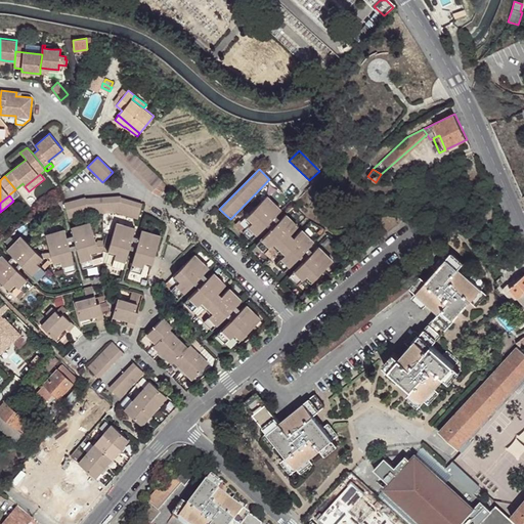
[(121,197),(121,195),(86,199),(89,212),(89,213),(89,214),(119,212),(121,197)]
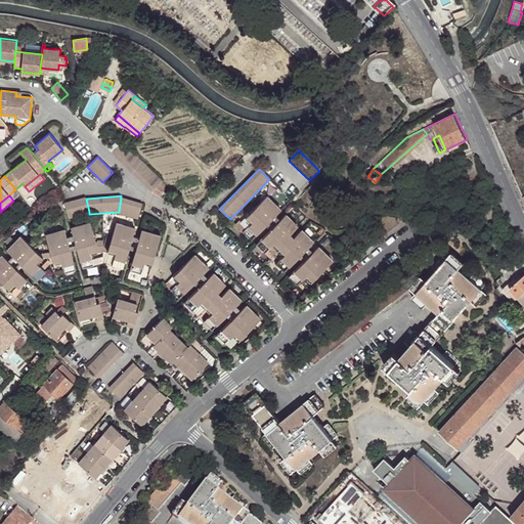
[(235,224),(252,239),(266,225),(269,222),(273,218),(275,215),(281,210),(267,195),(241,222),(238,220),(235,224)]
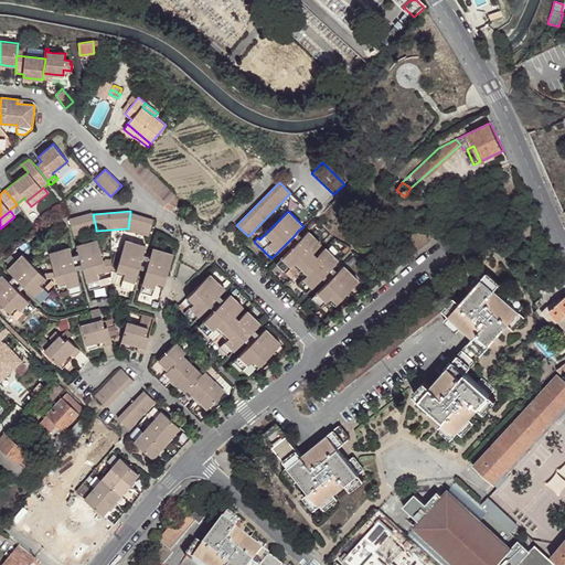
[(70,219),(74,235),(96,228),(93,214),(93,213),(93,212),(70,219)]
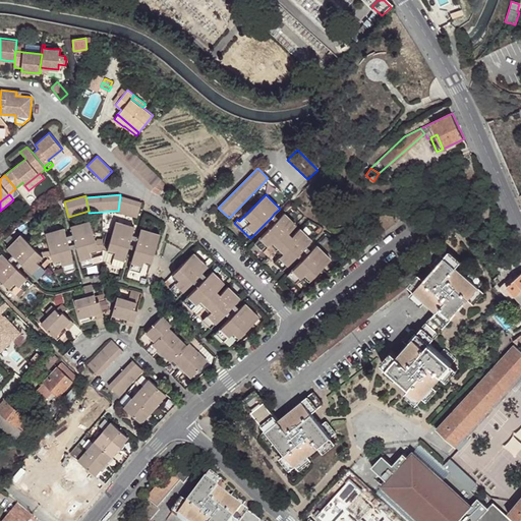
[(141,201),(120,195),(118,211),(118,212),(137,218),(141,201)]
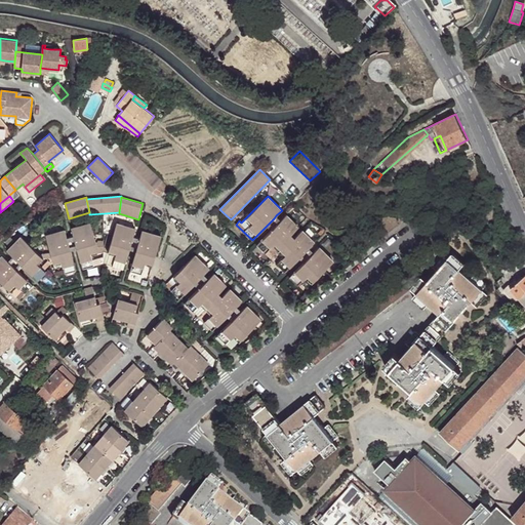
[(279,250),(284,255),(276,264),(284,272),(299,257),(303,254),(306,250),(309,247),(315,242),(301,230),(294,238),(291,235),(298,227),(286,214),(281,219),(278,223),(274,227),(271,230),(256,245),(266,253),(273,245),(279,250)]
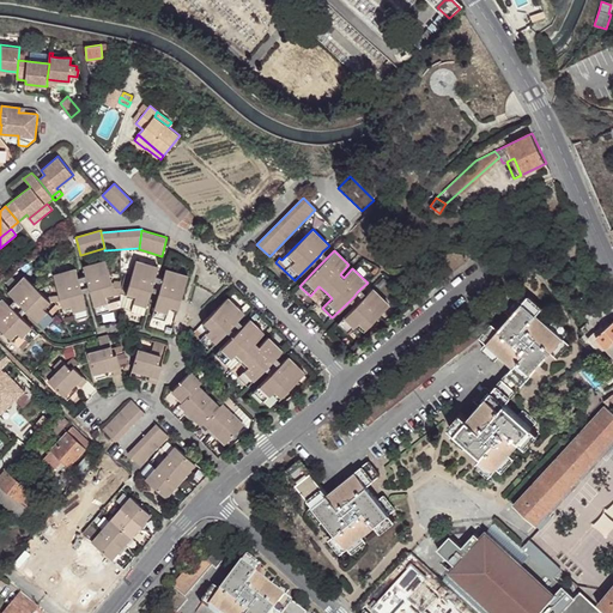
[(90,290),(97,314),(110,310),(108,303),(107,297),(115,295),(113,283),(105,260),(83,266),(85,274),(87,279),(89,285),(90,290)]
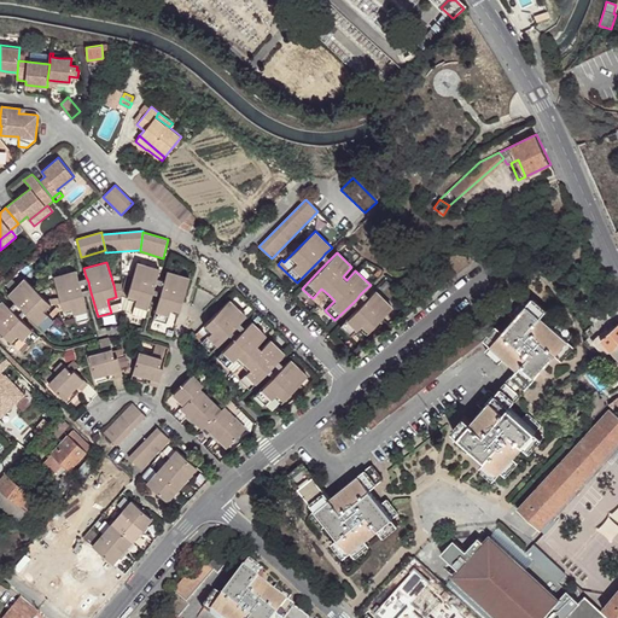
[(135,299),(132,313),(146,316),(152,293),(155,289),(156,283),(157,278),(159,269),(136,262),(128,291),(127,297),(135,299)]
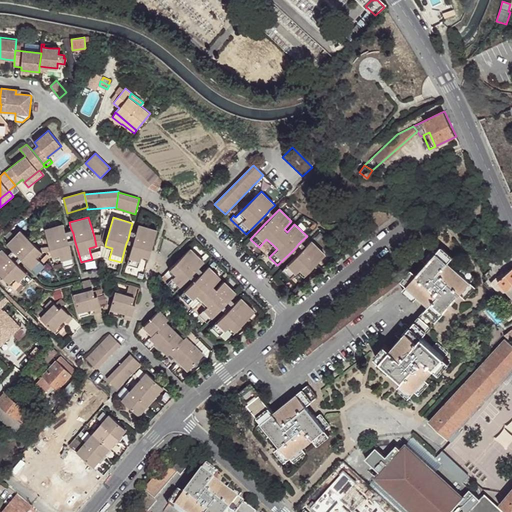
[(44,229),(49,246),(51,250),(53,258),(60,256),(63,266),(74,263),(69,244),(68,240),(67,235),(65,231),(64,223),(44,229)]
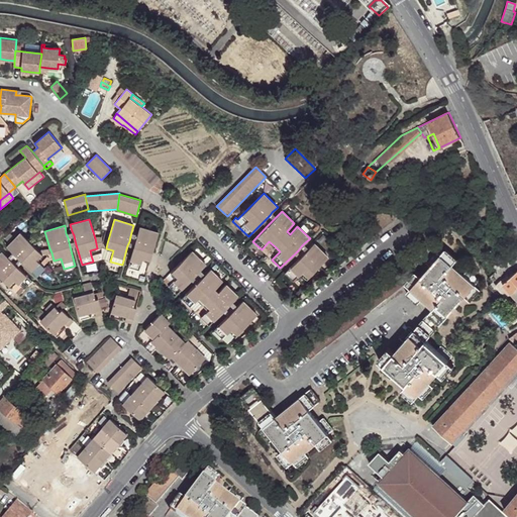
[(139,270),(142,260),(150,262),(159,232),(139,226),(137,233),(136,237),(134,243),(133,246),(127,267),(139,270)]
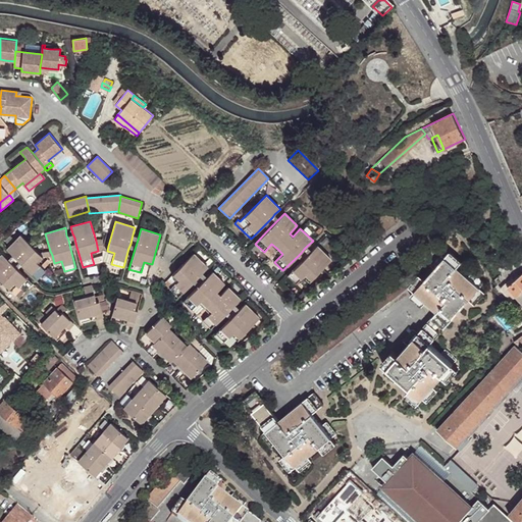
[(40,253),(21,235),(7,249),(13,254),(15,257),(19,261),(22,264),(38,278),(46,270),(38,261),(43,256),(40,253)]
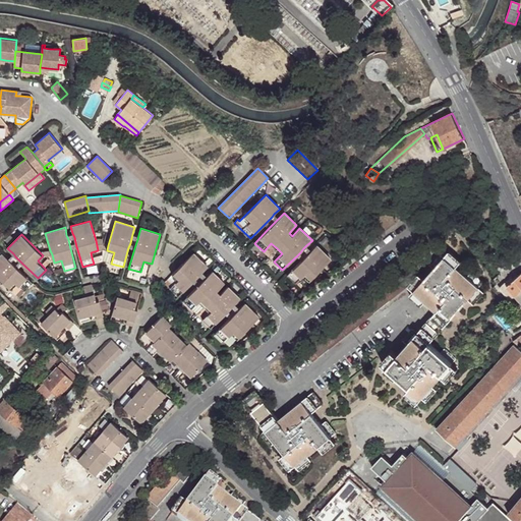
[(320,241),(324,245),(330,238),(326,235),(320,241)]
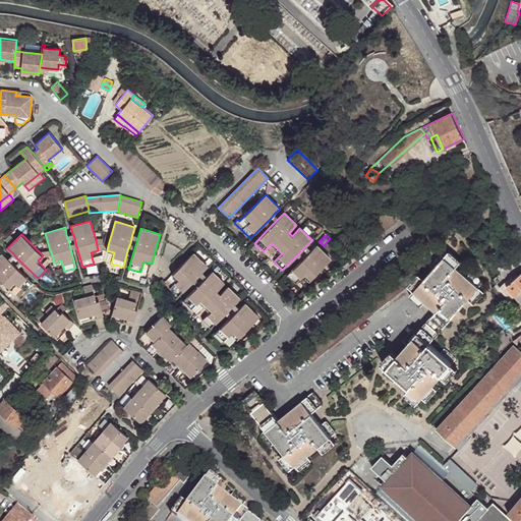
[(269,256),(277,248),(271,243),(264,251),(269,256)]
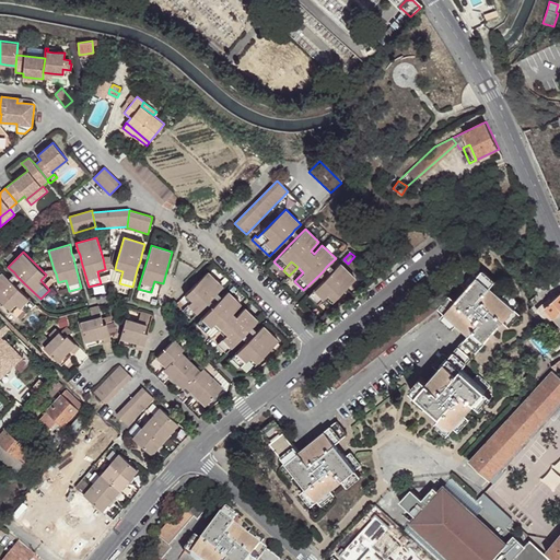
[(327,294),(333,301),(356,278),(340,263),(335,269),(331,271),(327,276),(324,279),(308,295),(317,304),(327,294)]
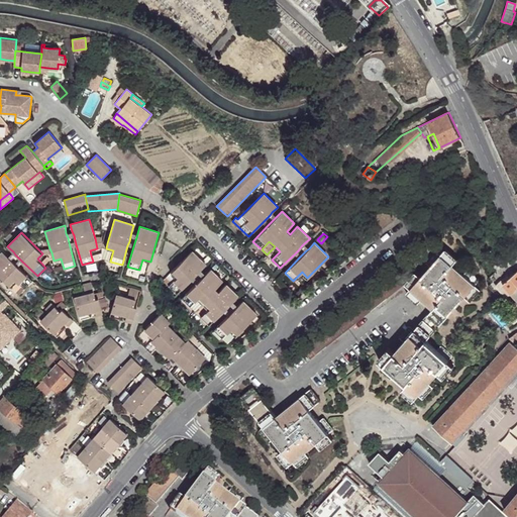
[(106,248),(107,243),(102,243),(102,248),(102,251),(102,259),(110,262),(113,250),(106,248)]
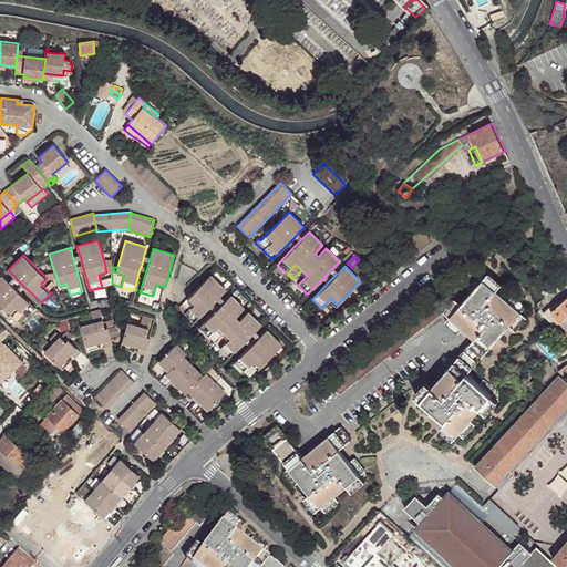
[(462,303),(456,299),(444,311),(451,317),(463,328),(475,339),(470,344),(465,350),(477,361),(483,356),(511,326),(516,330),(527,317),(522,312),(508,301),(496,290),(502,285),(488,274),(484,279),(472,291),(462,303)]
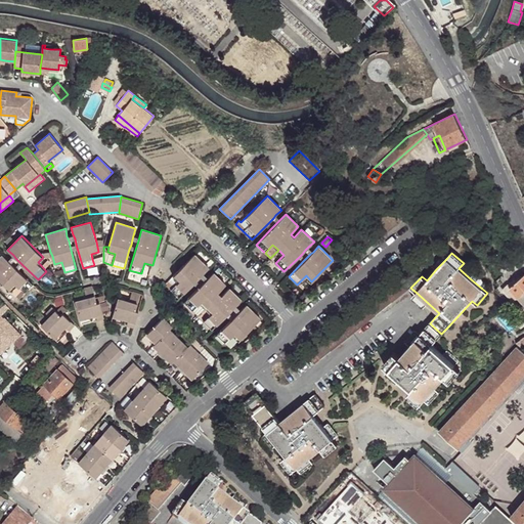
[(0,256),(0,279),(18,299),(33,284),(18,269),(15,266),(11,262),(8,260),(3,254),(0,256)]
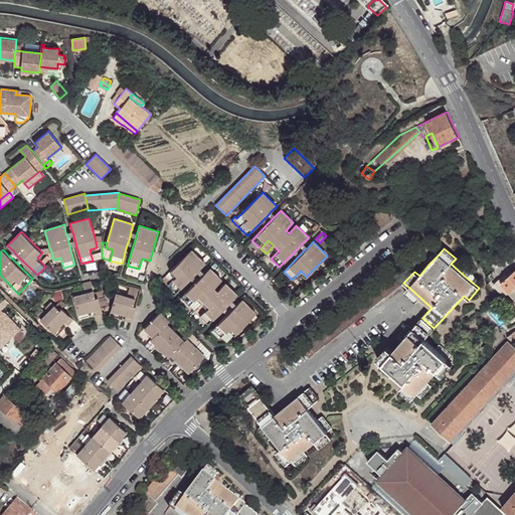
[(171,281),(167,285),(176,293),(190,278),(193,276),(197,272),(200,269),(205,264),(191,249),(170,271),(175,277),(171,281)]
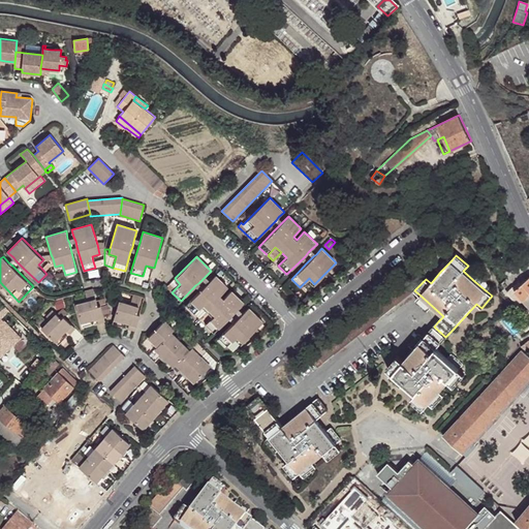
[(452,260),(446,256),(436,269),(440,272),(452,260)]
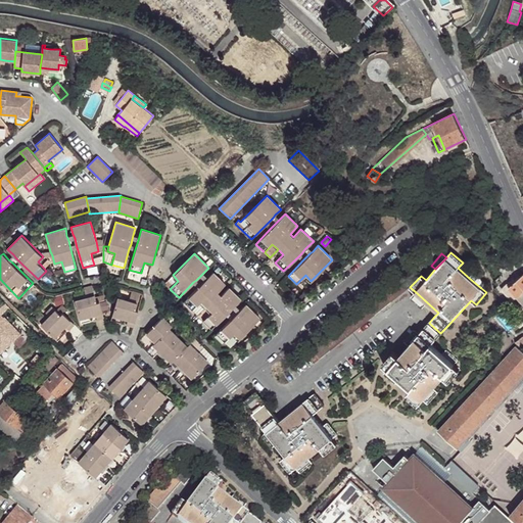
[(103,254),(92,258),(94,265),(103,262),(103,254)]
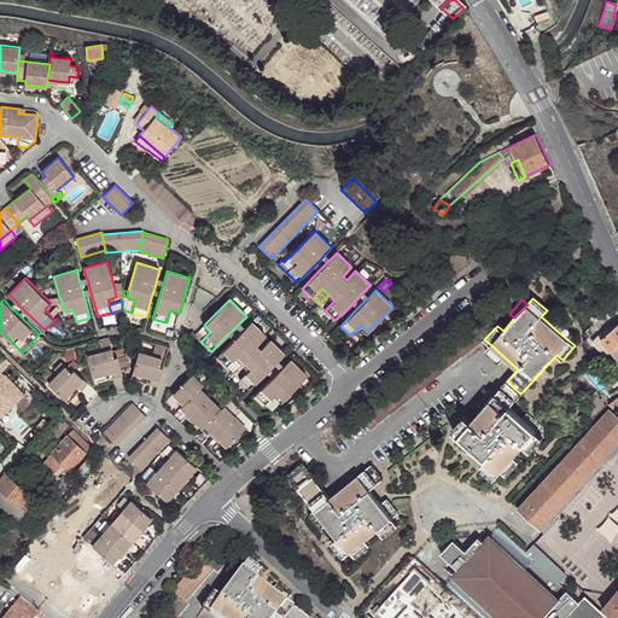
[(216,357),(227,367),(237,357),(249,369),(239,379),(250,389),(267,371),(270,368),(275,363),(279,360),(285,354),(270,339),(261,349),(257,345),(266,336),(251,321),(245,327),(242,331),(237,336),(234,339),(216,357)]
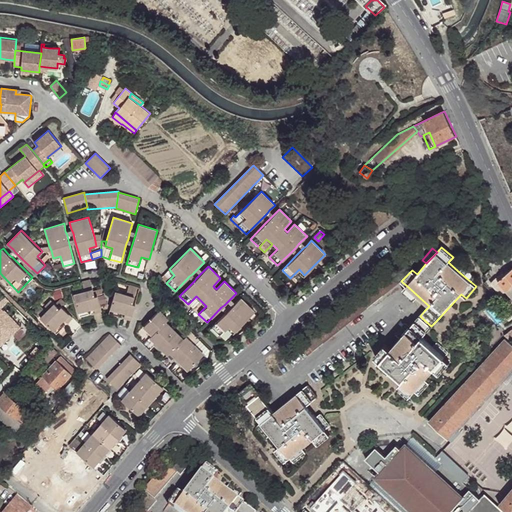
[(463,267),(459,272),(471,282),(475,278),(463,267)]
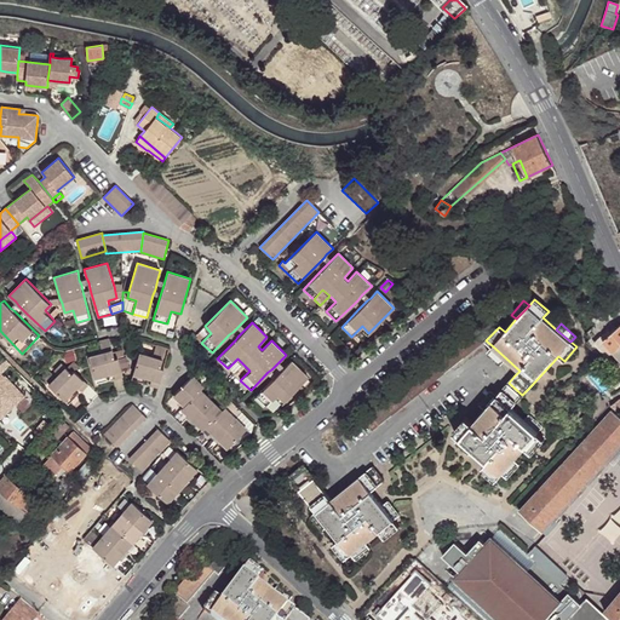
[(614,350),(619,344),(619,326),(612,334),(609,331),(595,343),(590,338),(586,343),(595,351),(603,360),(607,356),(614,350)]
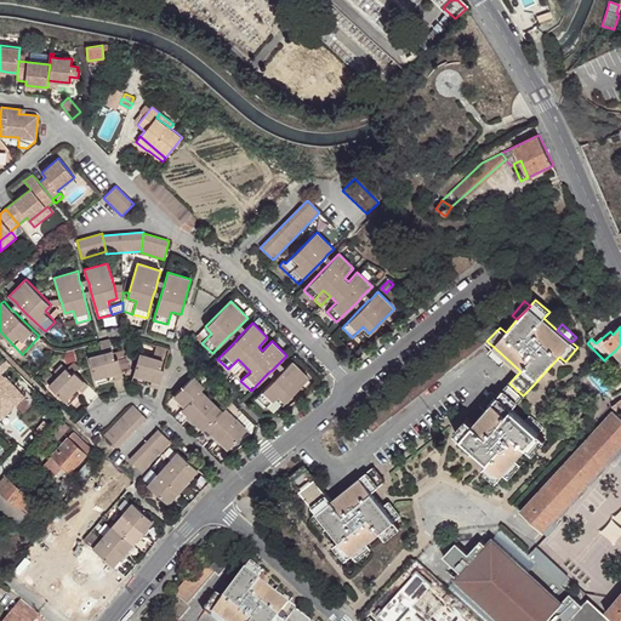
[(200,332),(195,336),(201,343),(206,339),(200,332)]
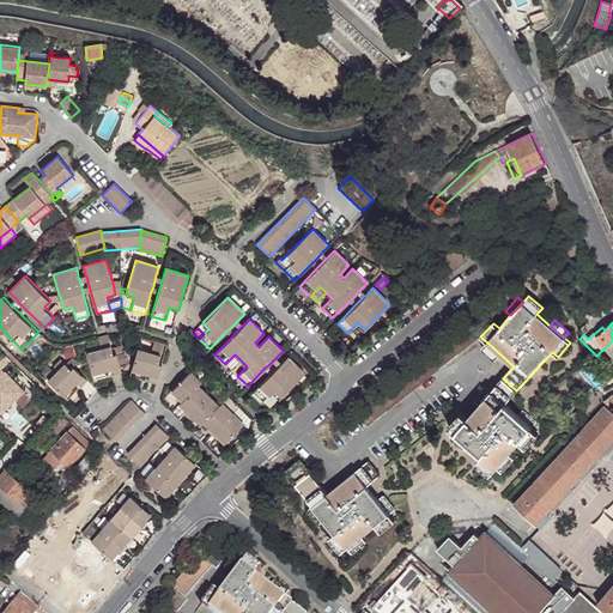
[(87,353),(95,378),(109,375),(108,369),(111,369),(113,374),(122,372),(116,353),(114,354),(111,349),(109,335),(98,338),(102,350),(87,353)]
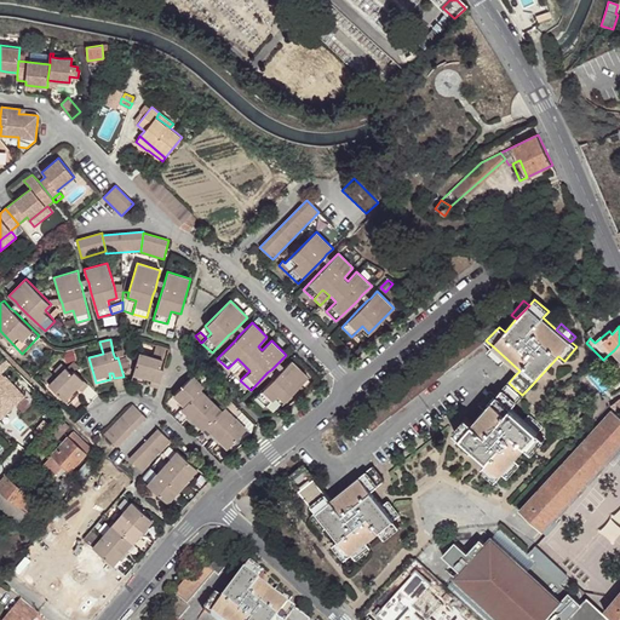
[(501,365),(506,359),(493,346),(488,351),(501,365)]
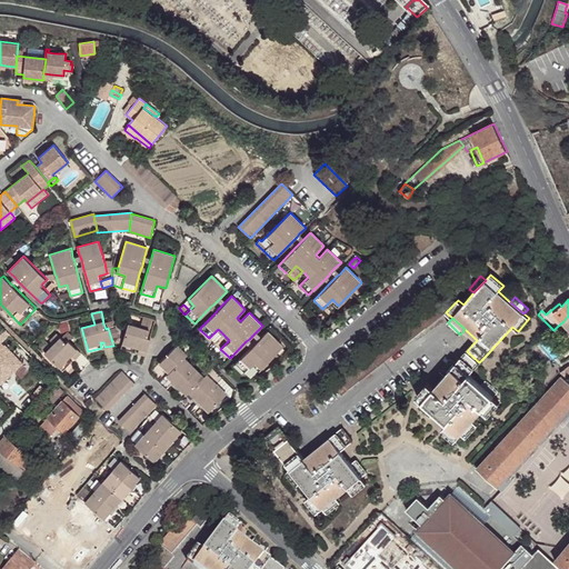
[(128,323),(120,348),(135,351),(136,347),(139,348),(138,352),(146,356),(150,338),(148,337),(151,325),(141,322),(140,327),(128,323)]
